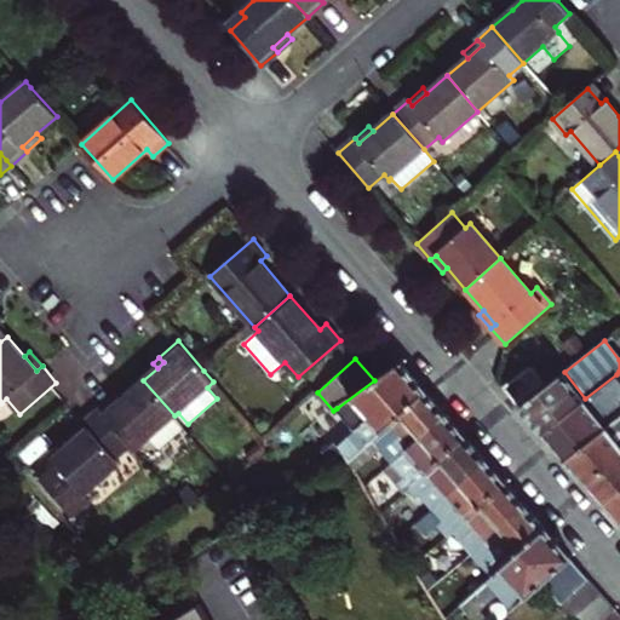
[(426,394),(400,363),(374,380),(337,408),(352,425),(329,446),(333,449),(338,455),(343,452),(349,461),(350,461),(426,394)]
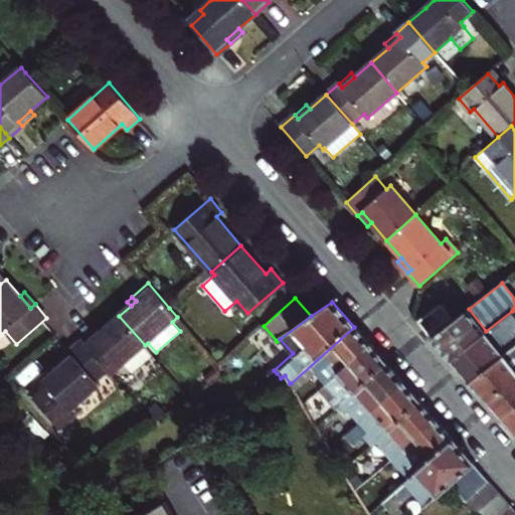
[(428,335),(451,317),(441,304),(417,321),(428,335)]
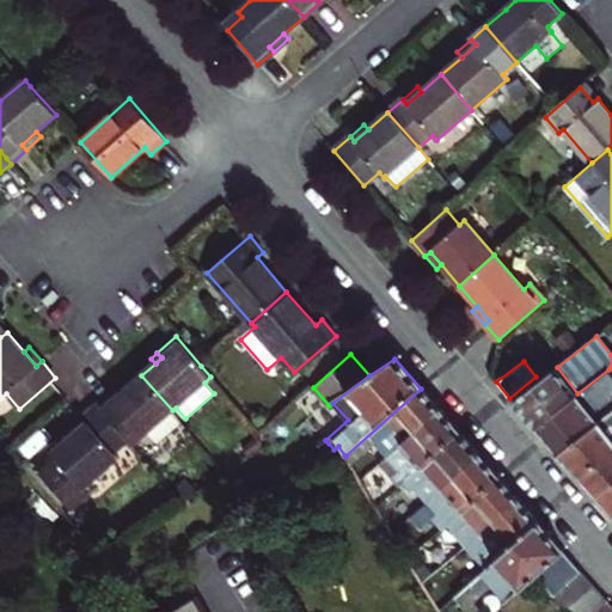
[(534,427),(577,393),(557,367),(512,402),(534,427)]
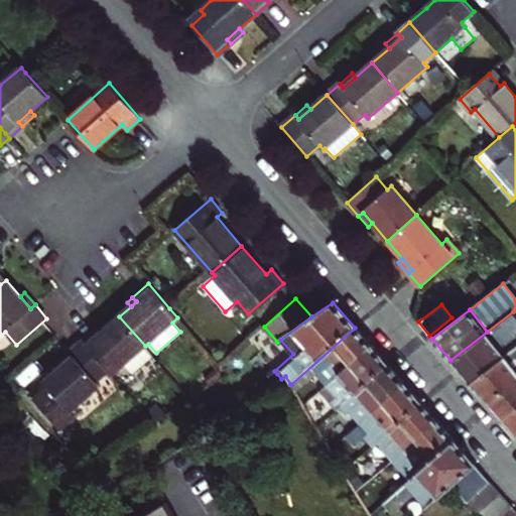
[(515,347),(515,314),(513,311),(487,332),(450,360),(471,383),(515,347)]
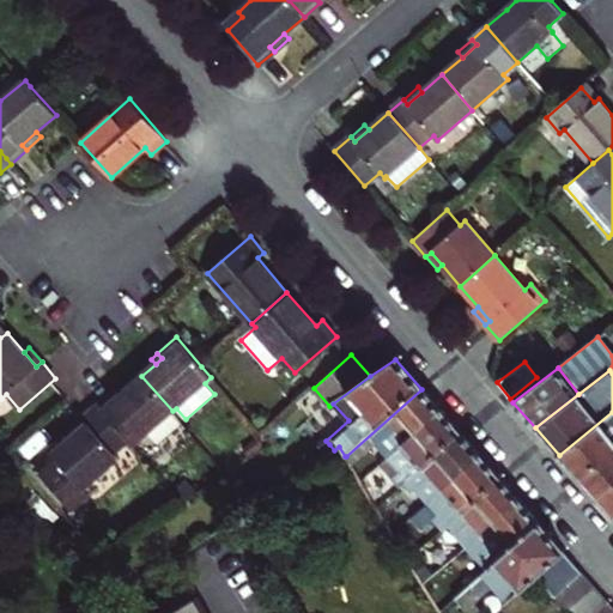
[(119,387),(98,405),(129,439),(133,444),(147,432),(158,444),(182,423),(173,411),(141,376),(128,387),(122,393),(119,387)]
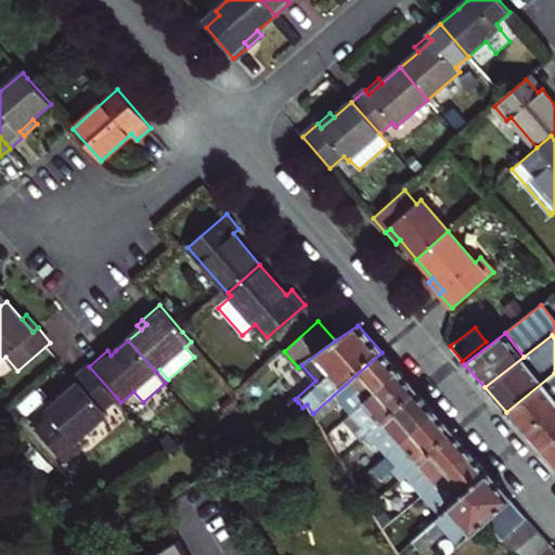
[(111,356),(116,350),(113,346),(107,350),(111,356)]
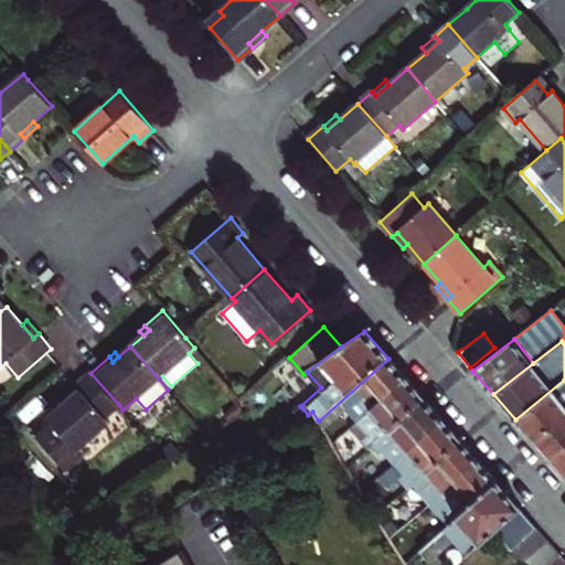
[(358,422),(406,380),(388,359),(319,420),(324,429),(345,409),(358,422)]
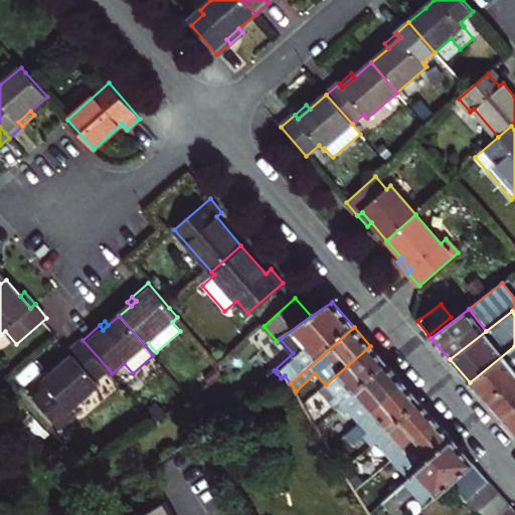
[(96,380),(109,369),(82,340),(69,351),(73,355),(60,366),(43,381),(47,385),(32,397),(58,426),(73,413),(69,410),(99,384),(96,380)]
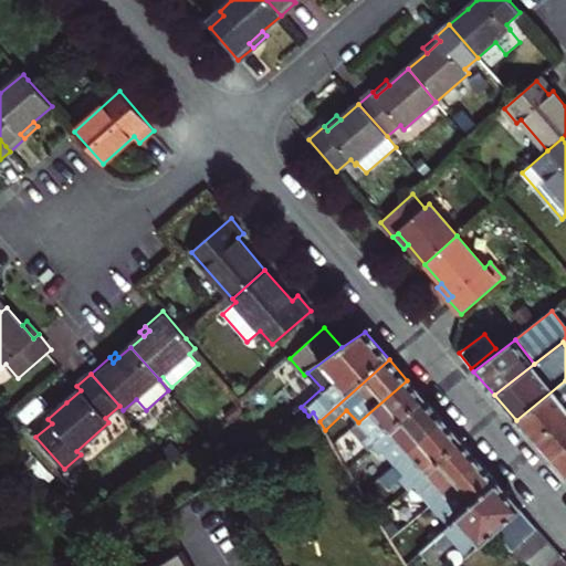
[(373,447),(426,400),(407,380),(358,422),(369,436),(362,443),(368,451),(373,447)]
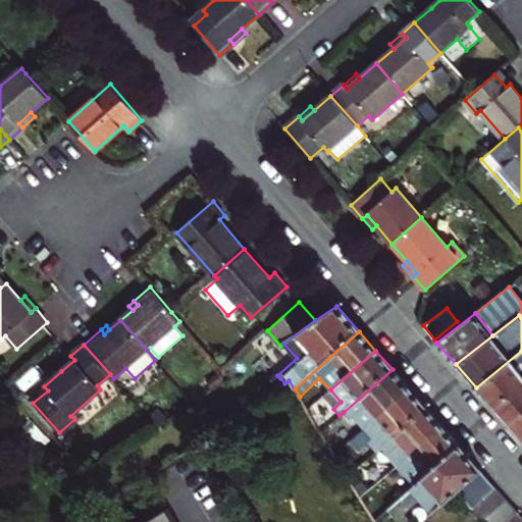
[(492,406),(521,382),(521,351),(476,387),(492,406)]
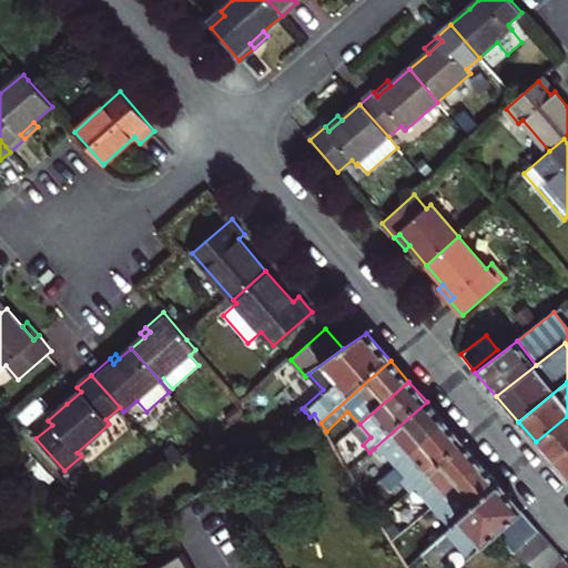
[(67,404),(81,392),(77,387),(75,388),(63,399),(67,404)]
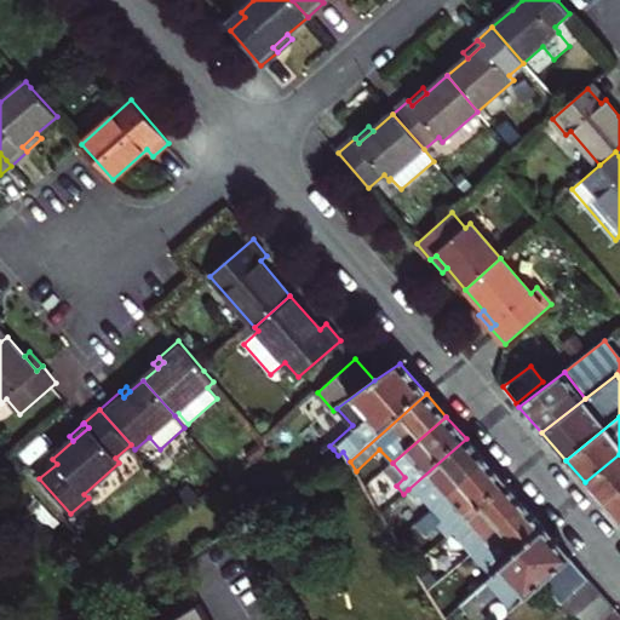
[(446,497),(486,461),(466,438),(408,489),(415,497),(419,493),(432,507),(446,497)]
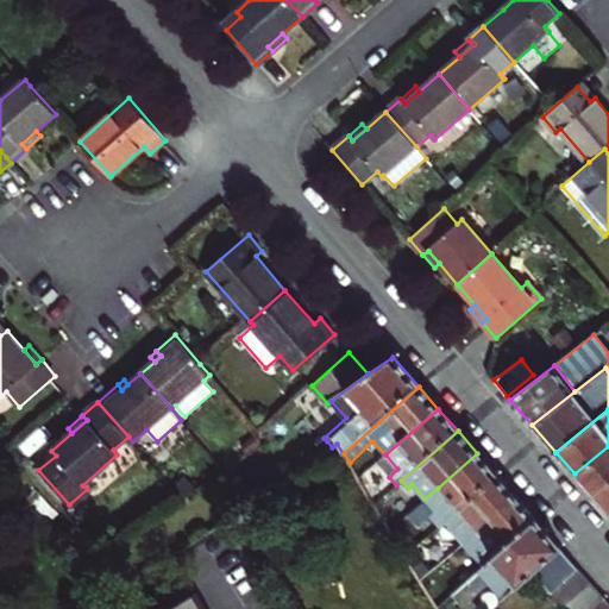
[(311,463),(332,447),(327,441),(307,459),(311,463)]
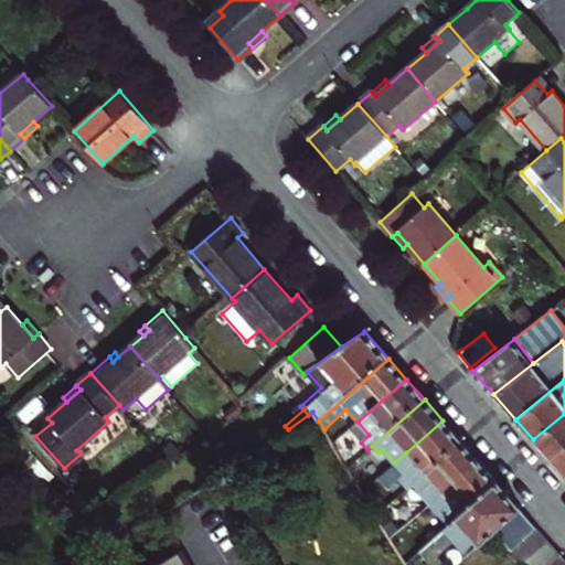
[(564,414),(533,439),(550,459),(564,447),(564,414)]
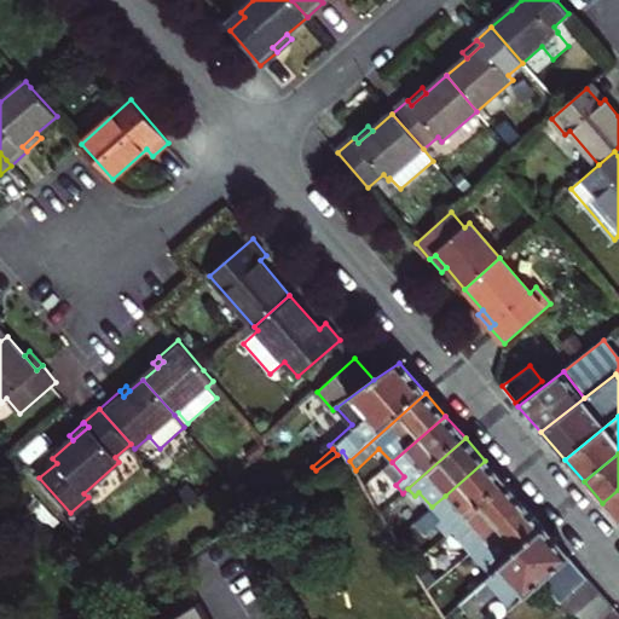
[(446,536),(505,484),(485,461),(445,496),(455,508),(441,519),(437,524),(446,536)]
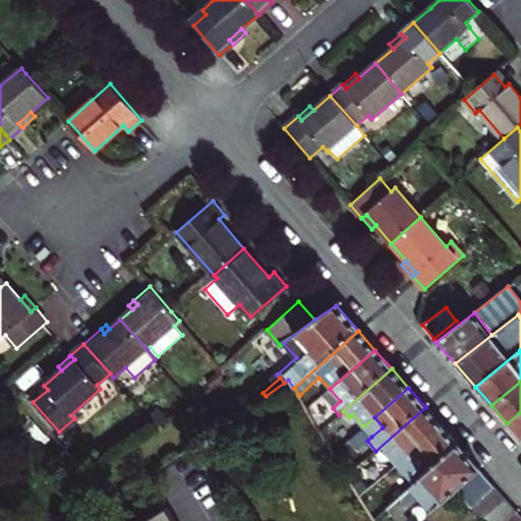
[(333,408),(340,401),(330,389),(323,396),(333,408)]
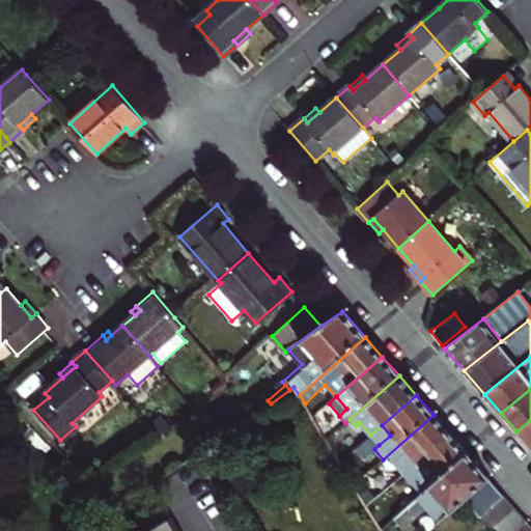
[(152,423),(160,432),(169,424),(162,415),(152,423)]
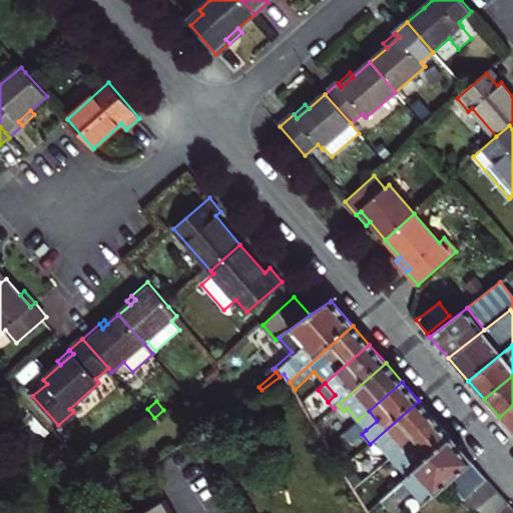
[(390,458),(435,420),(419,401),(370,444),(374,448),(379,445),(390,458)]
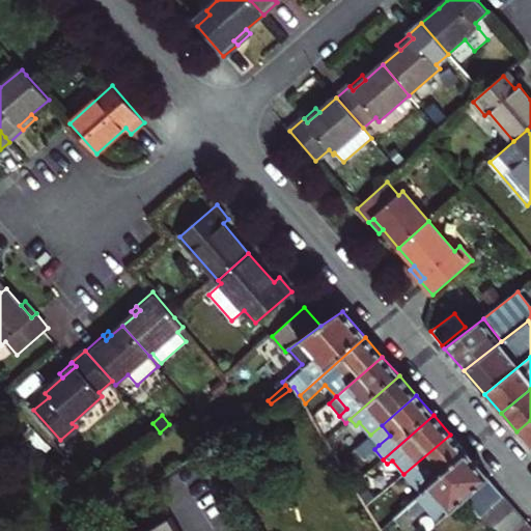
[(530,447),(530,420),(516,431),(530,447)]
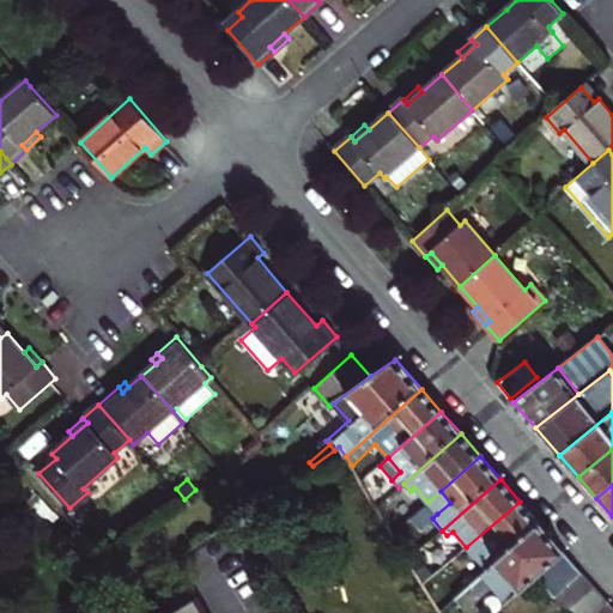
[(437,514),(450,503),(441,491),(428,502),(437,514)]
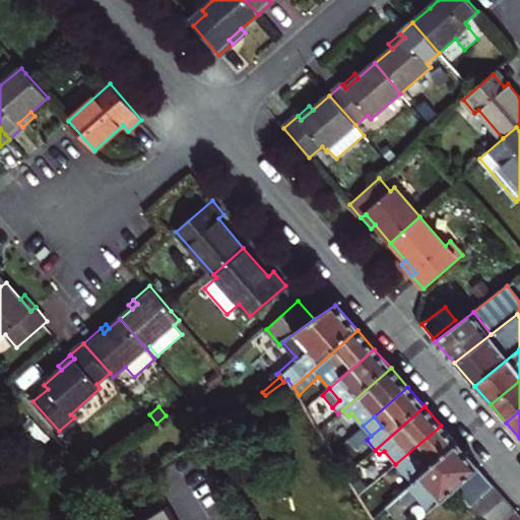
[(412,483),(457,444),(441,426),(395,464),(396,465),(412,483)]
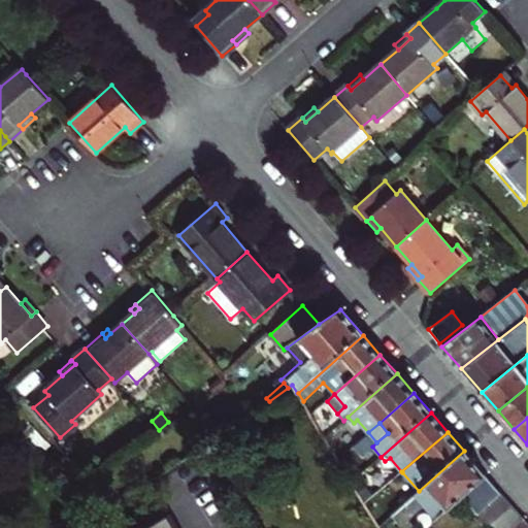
[(464,496),(487,476),(464,451),(419,491),(392,515),(401,525),(424,505),(436,520),(464,496)]
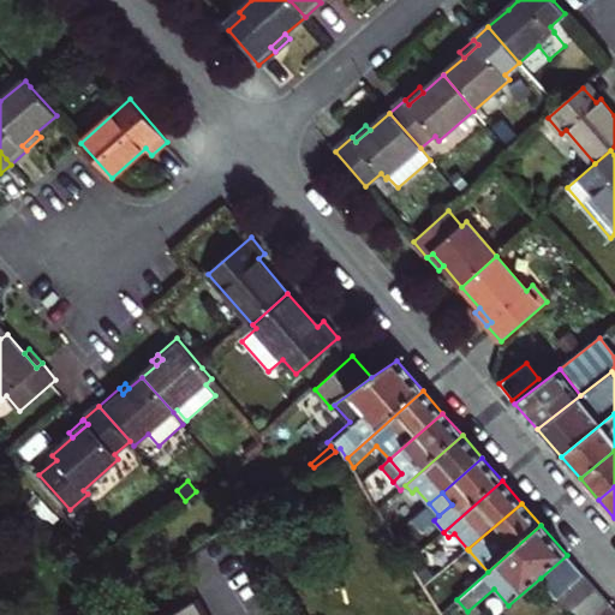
[(557,597),(584,574),(567,555),(541,578),(557,597)]
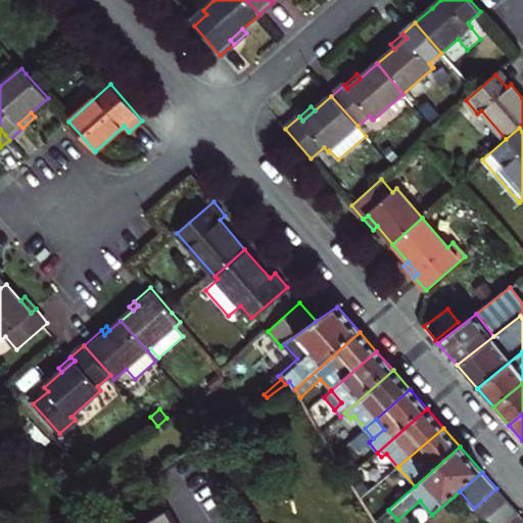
[(360,494),(370,488),(361,473),(350,479),(360,494)]
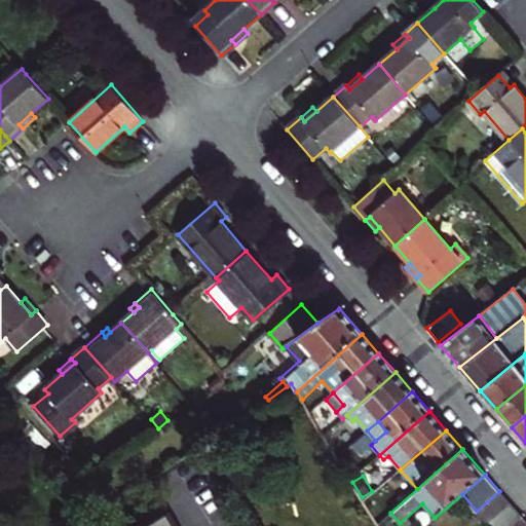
[(487,523),(511,503),(499,491),(477,511),(487,523)]
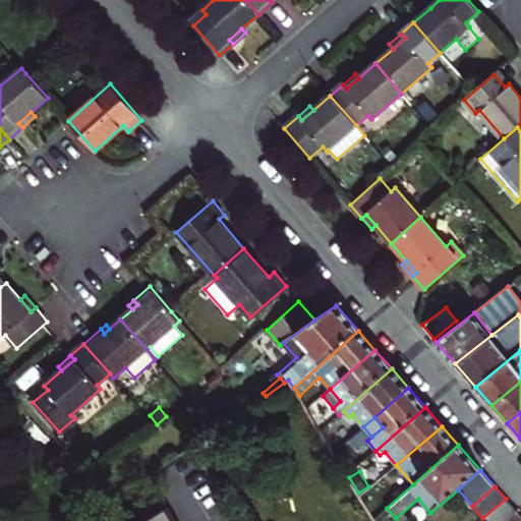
[(505,520),(517,512),(506,499),(482,518),(484,520),(505,520)]
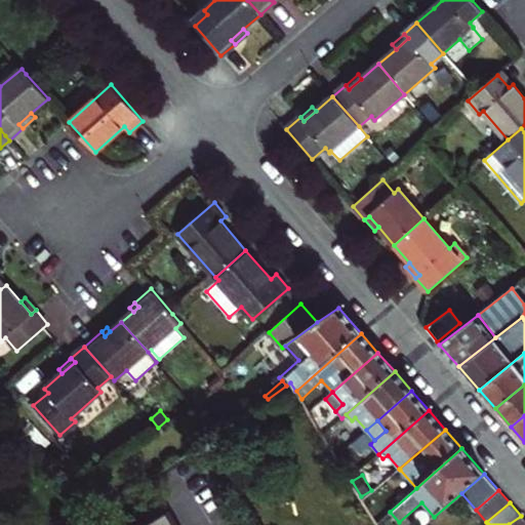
[(177,524),(169,512),(147,524),(177,524)]
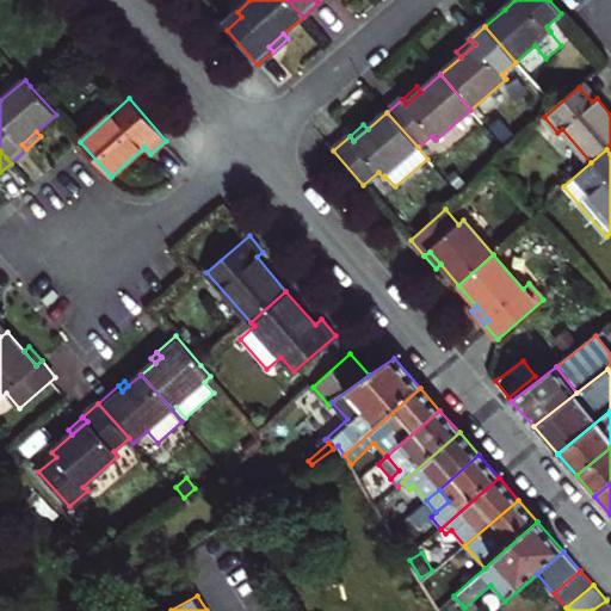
[(610,610),(610,605),(606,600),(592,610),(610,610)]
